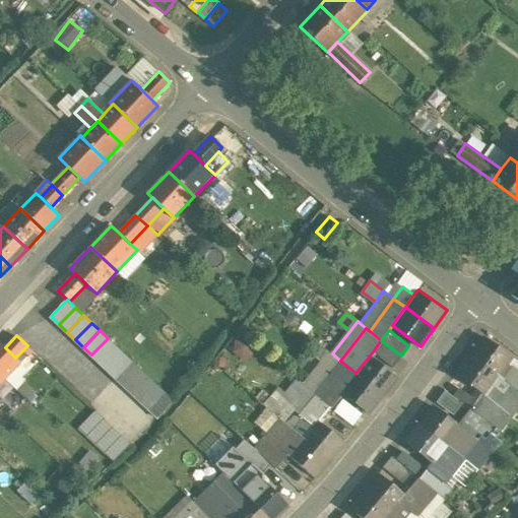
[(512,358),(483,336),(470,355),(499,377),(508,364),(512,358)]
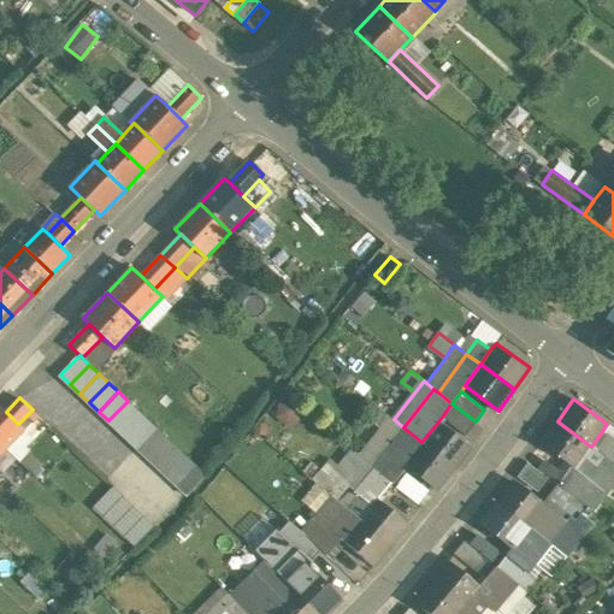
[(128,401),(108,420),(118,430),(137,409),(128,401)]
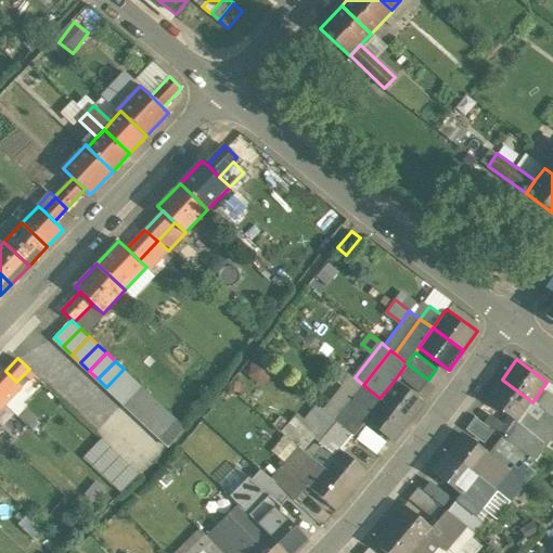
[(407,363),(399,374),(420,390),(428,380),(407,363)]
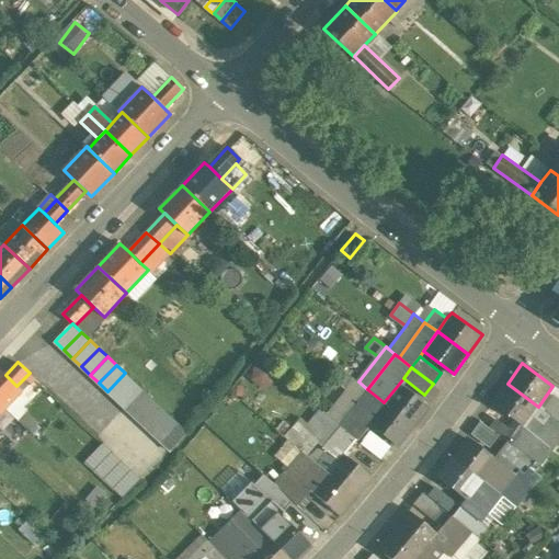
[(6,375),(0,369),(0,402),(6,408),(22,391),(22,390),(16,386),(6,375)]
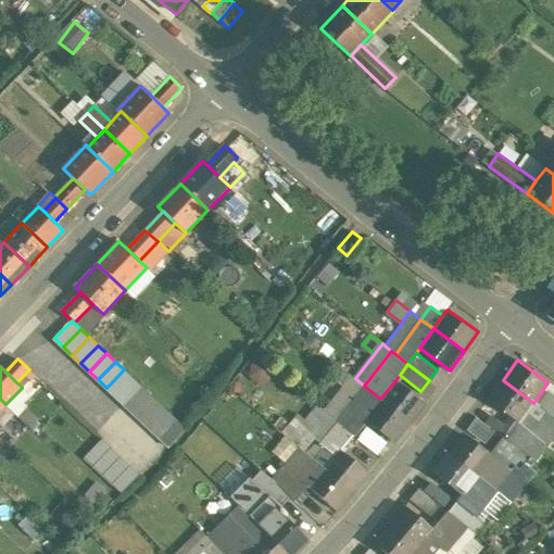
[(29,369),(16,382),(22,387),(29,380),(30,381),(36,376),(29,369)]
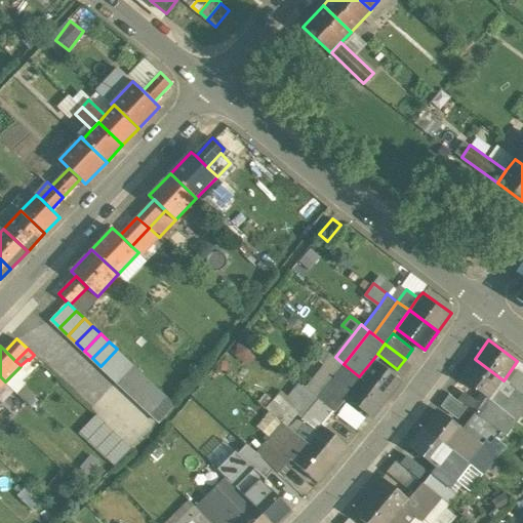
[(117,349),(101,366),(109,373),(125,357),(117,349)]
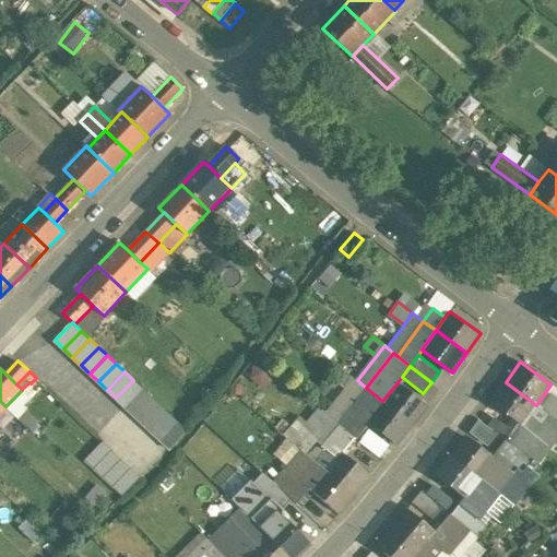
[(133,380),(116,398),(125,406),(142,388),(133,380)]
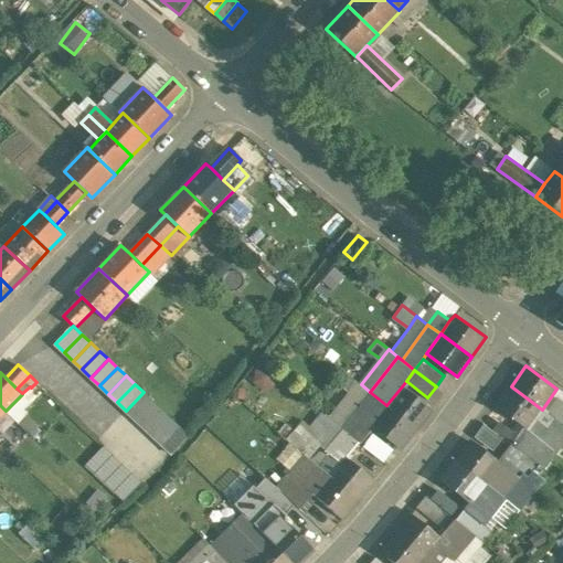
[(402,386),(386,405),(417,429),(433,411),(402,386)]
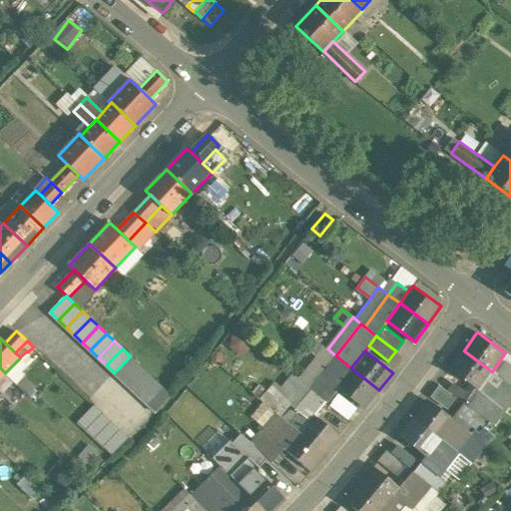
[(492,372),(464,351),(451,369),(474,386),(479,390),(484,383),(492,372)]
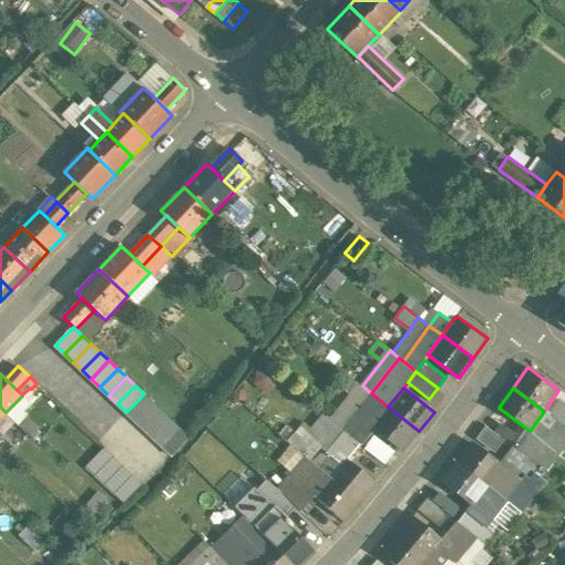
[(144,393),(126,412),(135,421),(153,402),(144,393)]
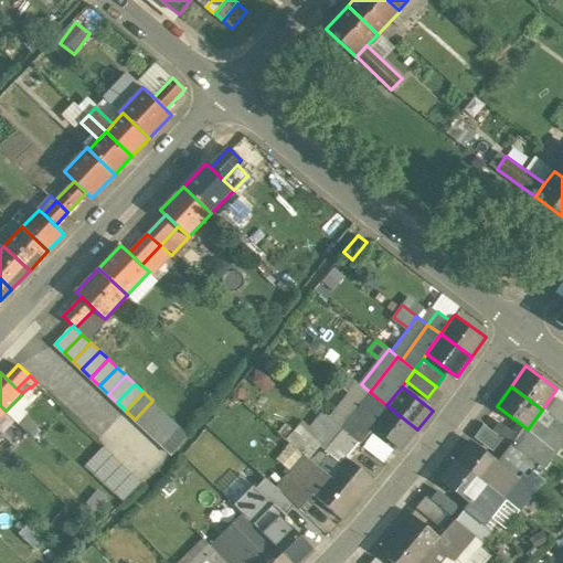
[(22,394),(6,411),(14,418),(18,423),(25,414),(23,411),(31,402),(22,394)]
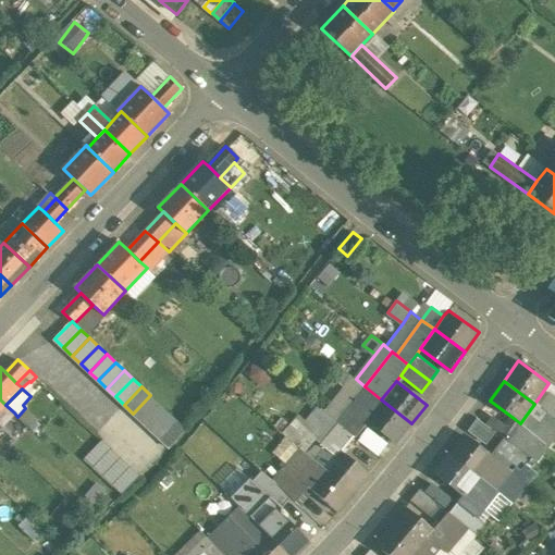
[(549,393),(544,390),(534,404),(546,412),(554,418),(554,395),(550,392),(549,393)]
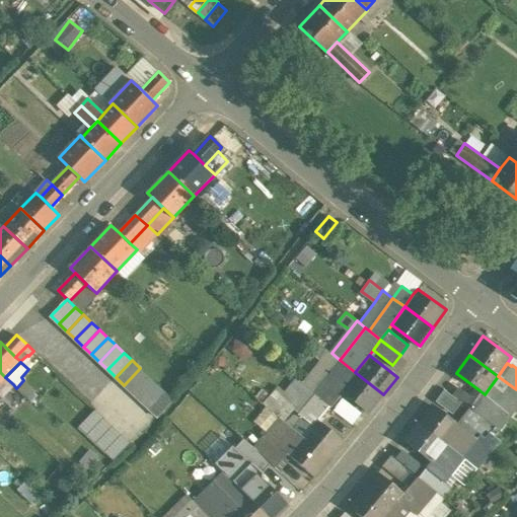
[(140,368),(124,385),(132,392),(148,375),(140,368)]
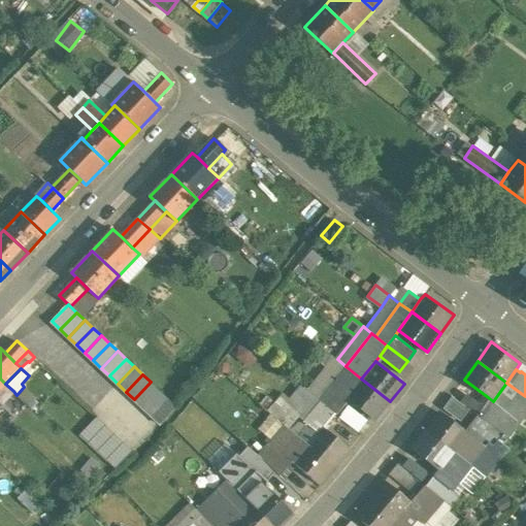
[(390,401),(361,379),(347,396),(375,419),(390,401)]
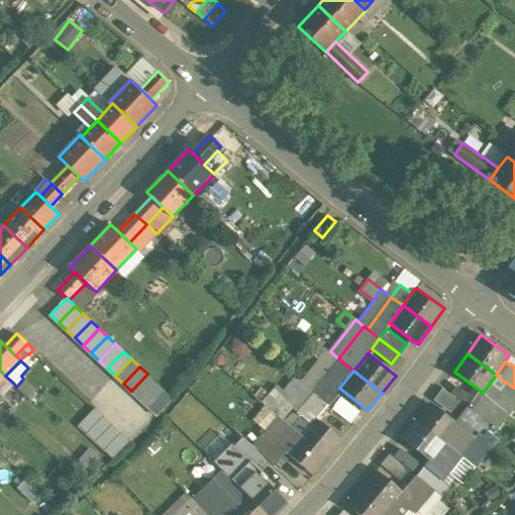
[(147,374),(131,391),(139,399),(156,382),(147,374)]
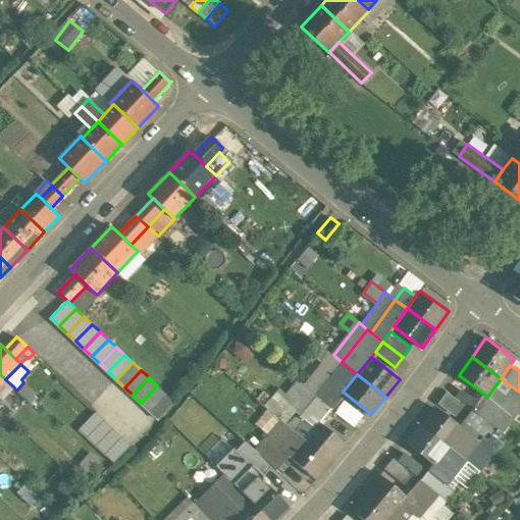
[(512,386),(501,378),(492,390),(504,399),(512,386)]
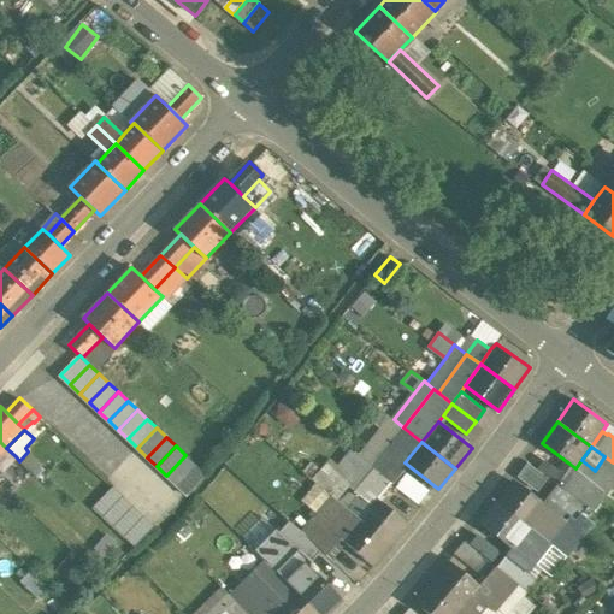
[(6,448),(0,454),(0,472),(16,456),(6,448)]
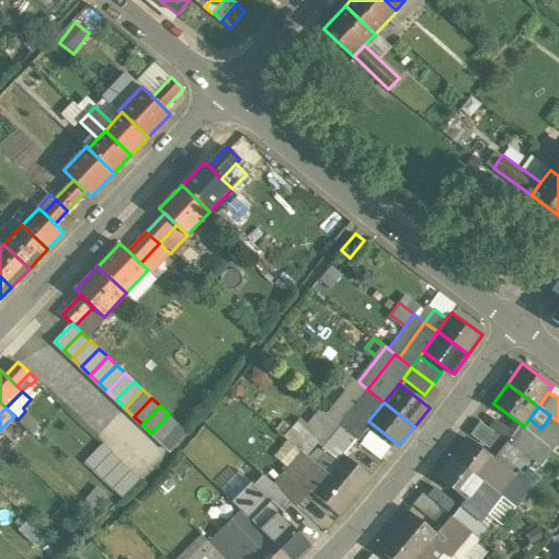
[(299,447),(303,452),(328,471),(338,460),(322,446),(340,425),(320,410),(308,424),(316,431),(299,447)]
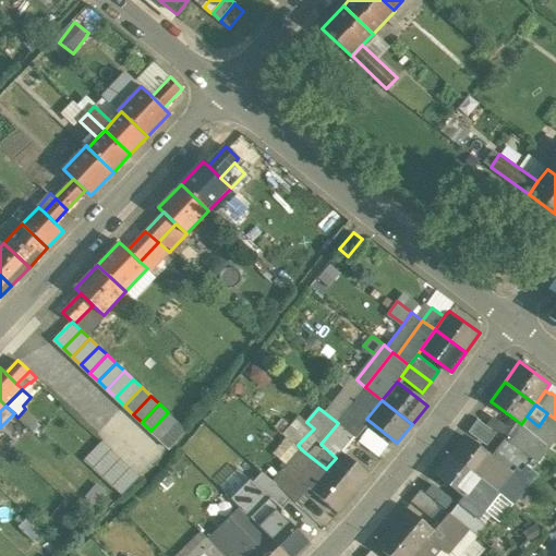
[(38,420),(25,409),(17,418),(20,419),(29,428),(31,428),(38,420)]
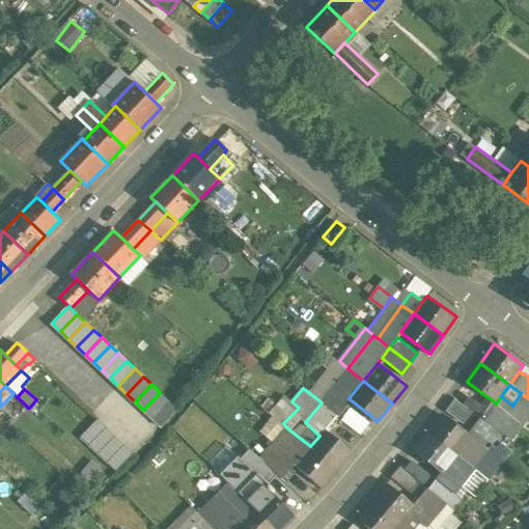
[(160,392),(143,410),(151,417),(168,400),(160,392)]
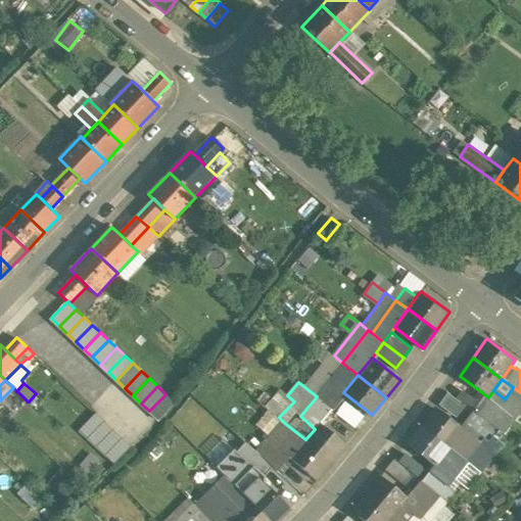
[(505,399),(493,390),(488,397),(483,393),(476,403),(478,404),(472,412),(496,429),(500,431),(520,404),(520,392),(513,387),(505,399)]
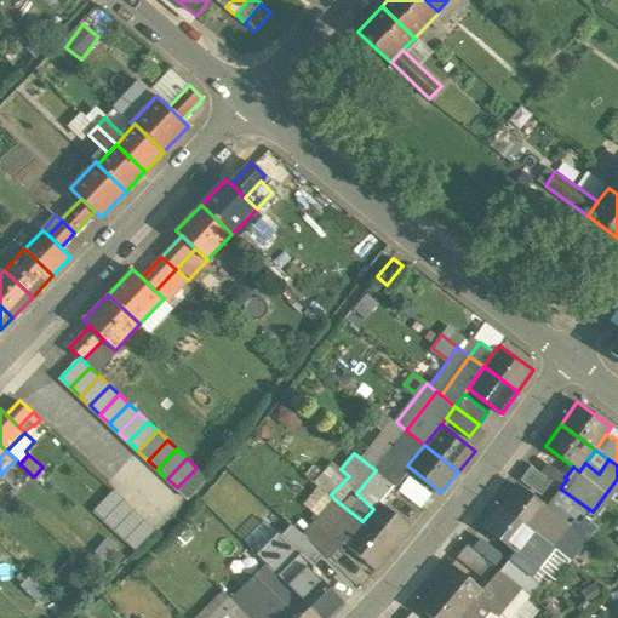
[(33,476),(22,465),(15,474),(27,485),(35,478),(34,476),(33,476)]
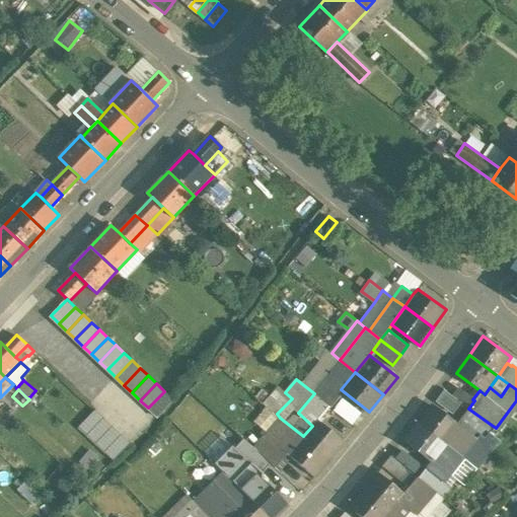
[(45,399),(35,390),(28,398),(29,399),(37,407),(45,399)]
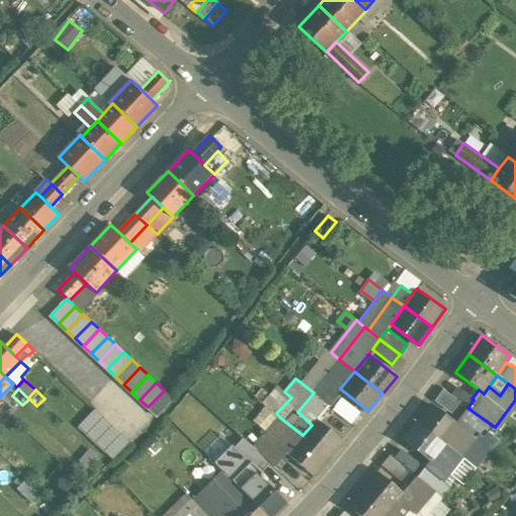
[(164,391),(148,407),(158,416),(173,399),(164,391)]
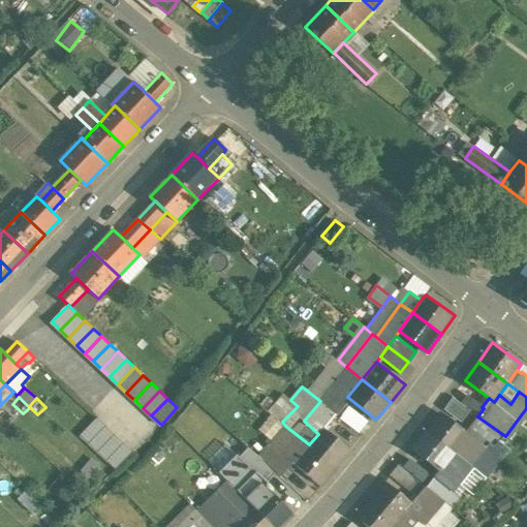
[(342,415),(363,430),(371,417),(351,403),(342,415)]
